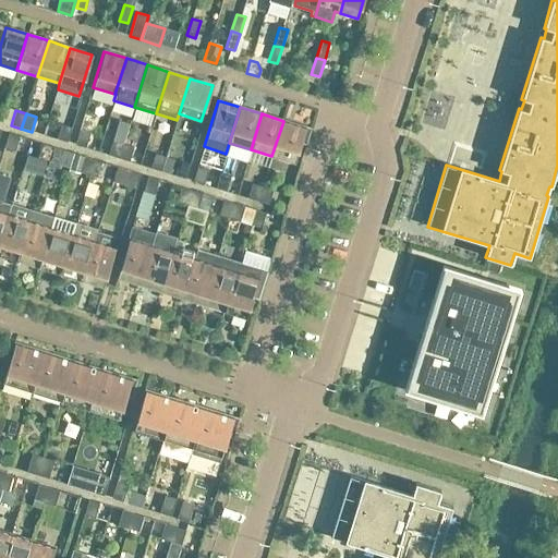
[(305,144),(311,128),(310,128),(310,129),(283,121),(271,156),(294,162),(301,143),(305,144)]
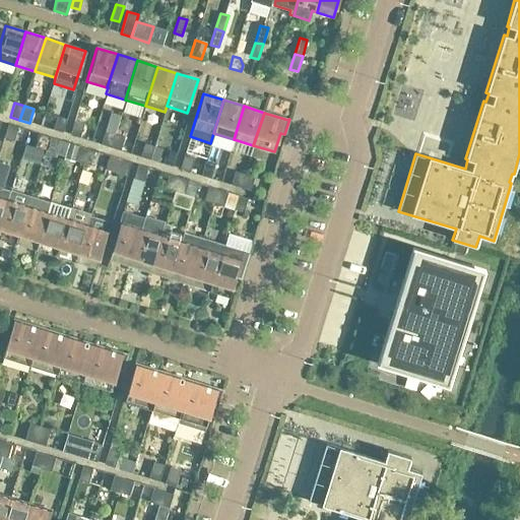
[(62,133),(66,119),(57,116),(53,130),(62,133)]
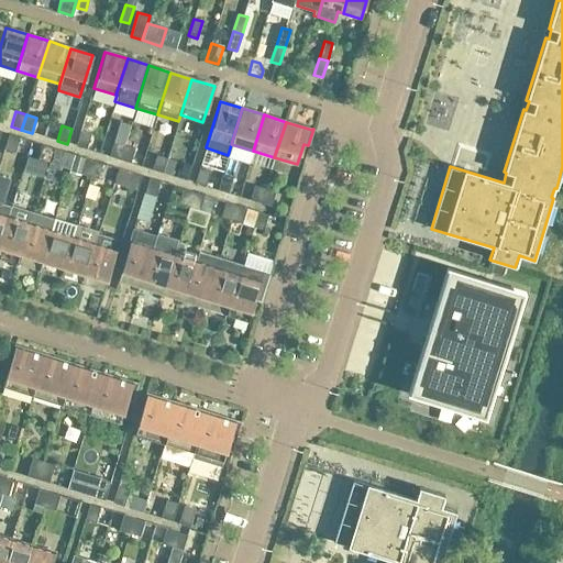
[(86,150),(90,134),(79,131),(75,146),(86,150)]
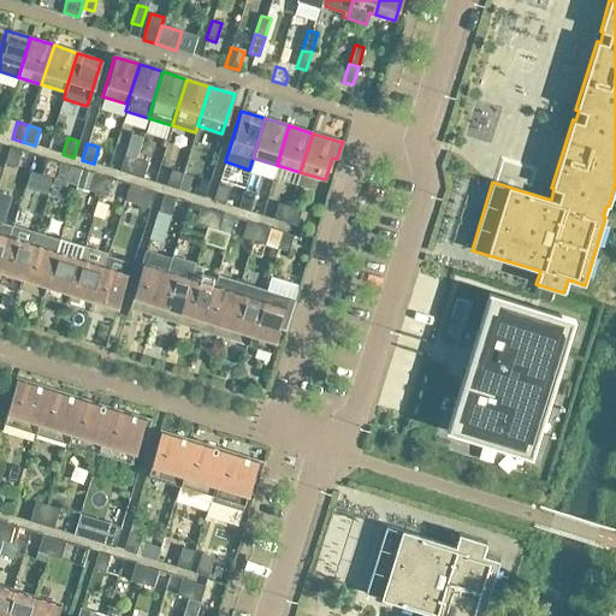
[(16,167),(21,150),(10,147),(4,164),(16,167)]
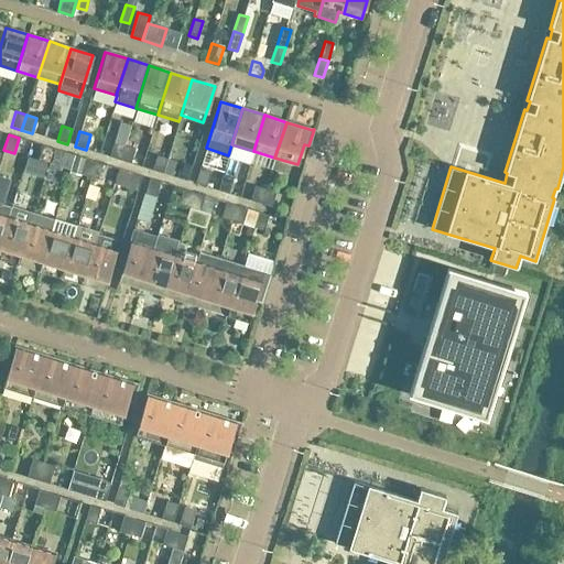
[(119,160),(125,145),(114,142),(109,156),(119,160)]
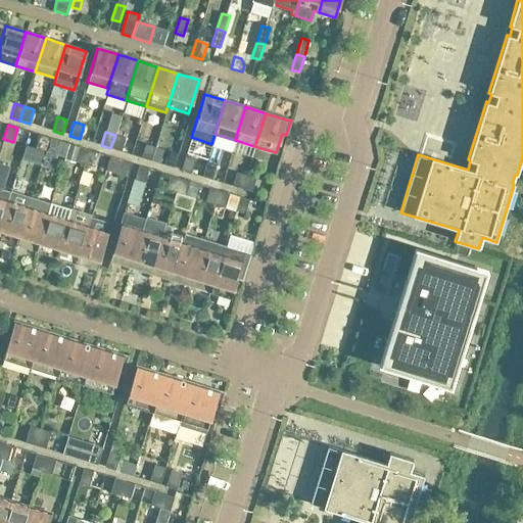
[(45,151),(49,138),(39,135),(35,148),(45,151)]
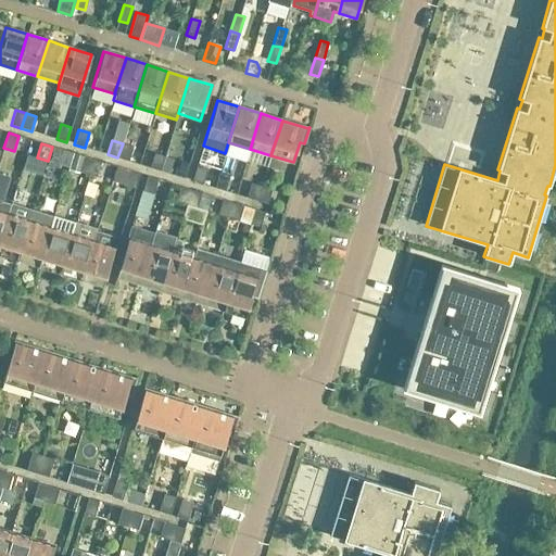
[(128,161),(133,147),(123,143),(117,158),(128,161)]
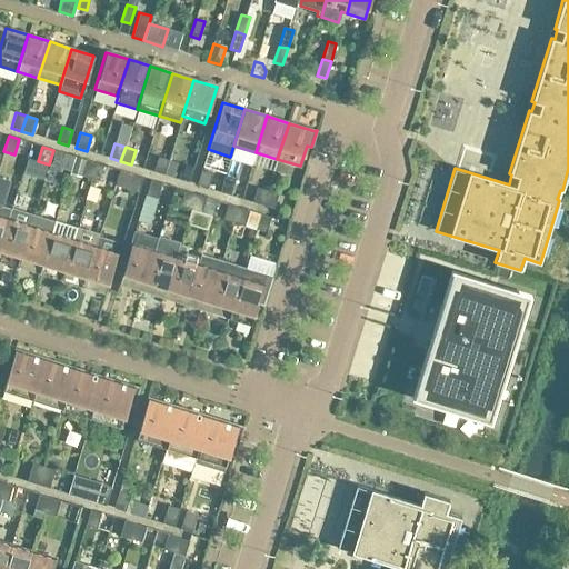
[(59,168),(63,153),(53,150),(49,165),(59,168)]
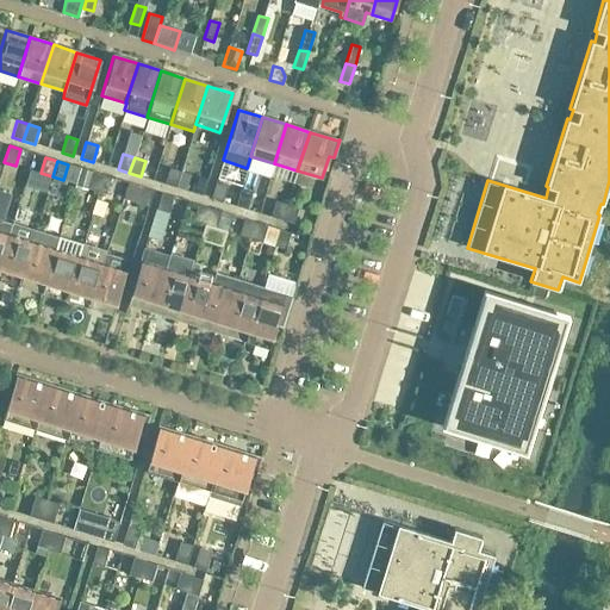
[(98,191),(104,175),(80,168),(75,186),(86,190),(87,187),(98,191)]
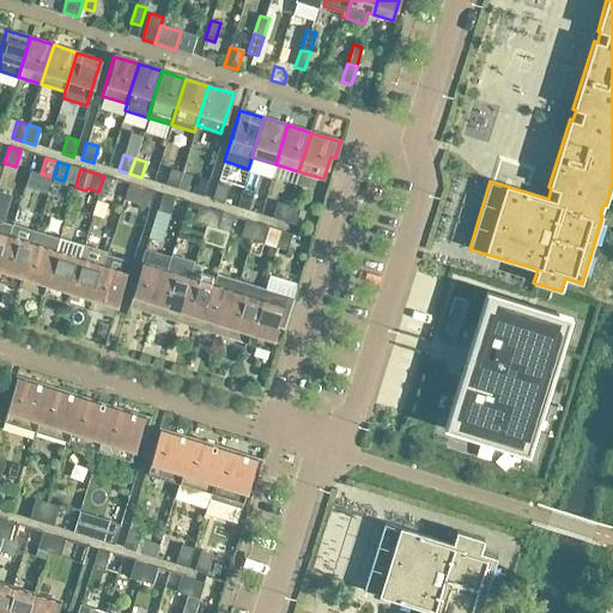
[(176,188),(181,173),(170,169),(165,186),(176,188)]
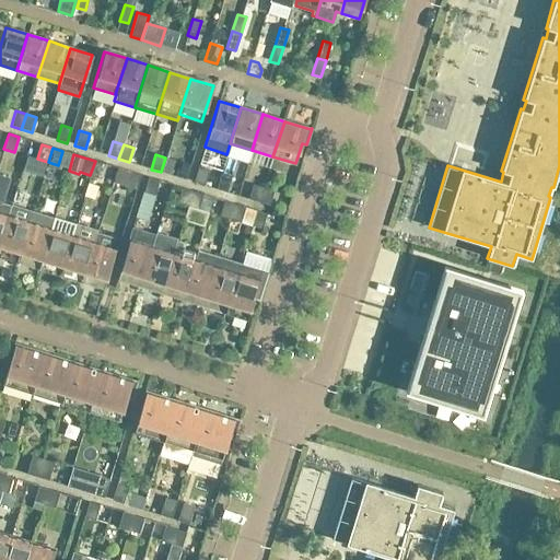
[(101,178),(105,164),(95,161),(90,175),(101,178)]
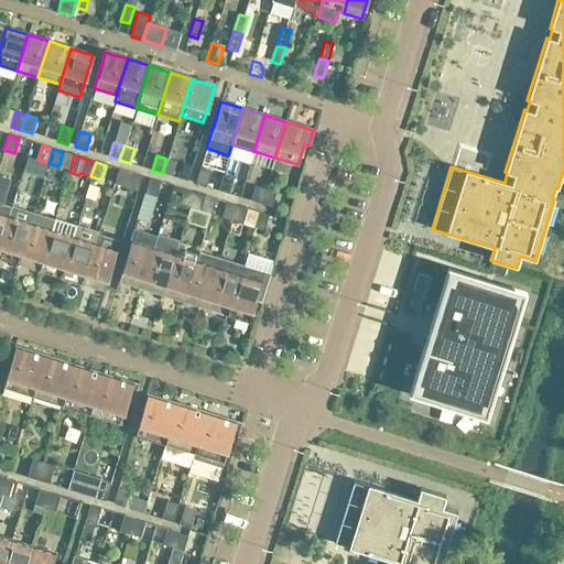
[(187,181),(192,166),(181,163),(176,177),(187,181)]
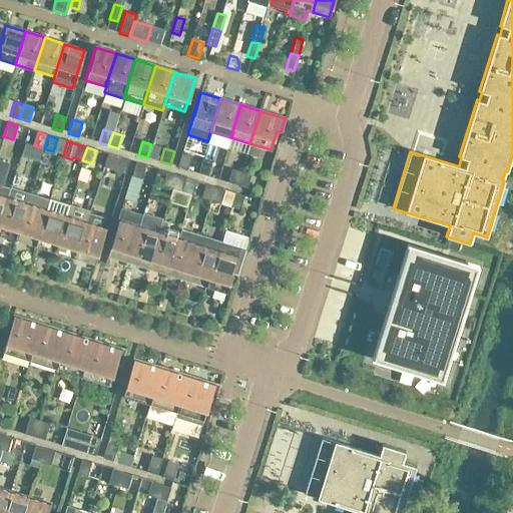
[(186,169),(190,156),(181,153),(177,167),(186,169)]
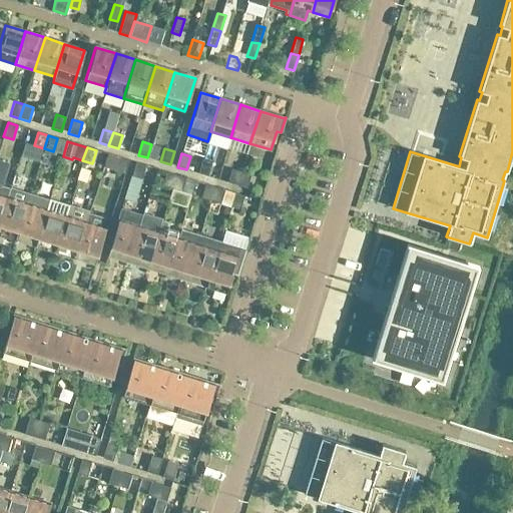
[(124,173),(128,160),(119,157),(115,170),(124,173)]
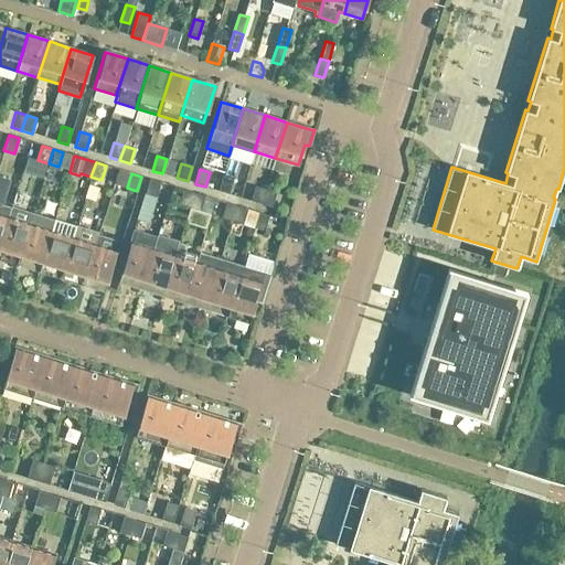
[(0,241),(10,209),(9,209),(2,206),(10,179),(0,176),(0,241)]
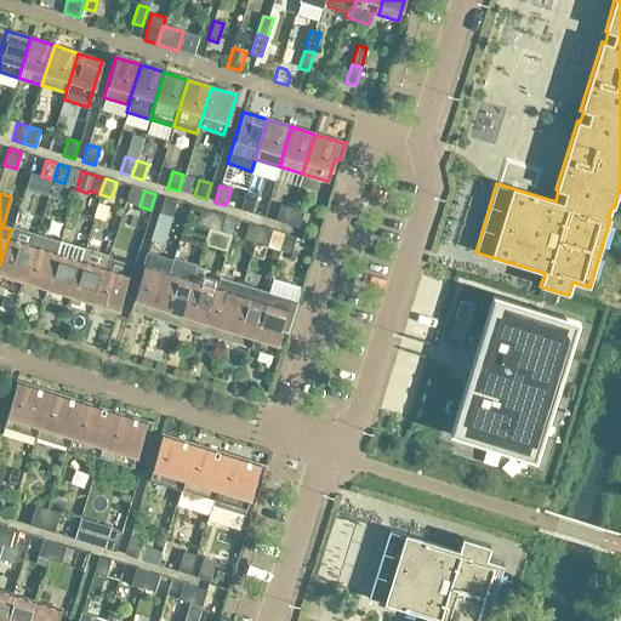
[(251,214),(256,197),(245,194),(239,210),(251,214)]
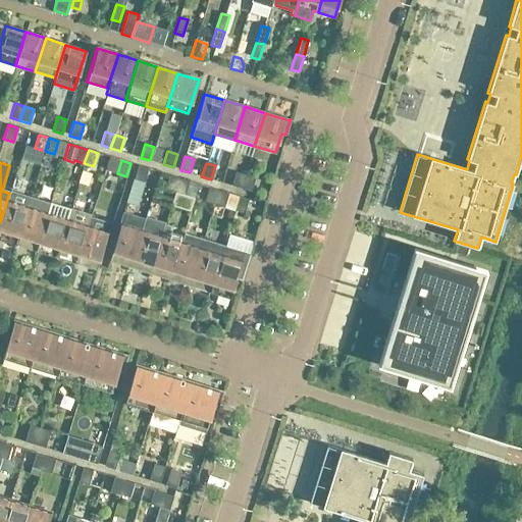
[(144,183),(148,168),(138,165),(134,179),(144,183)]
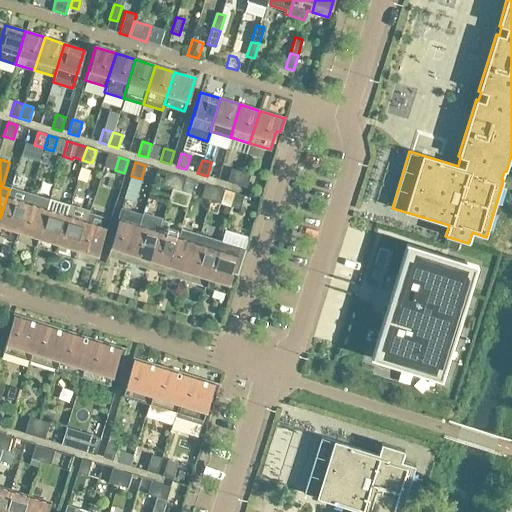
[(236,185),(240,172),(231,169),(227,182),(236,185)]
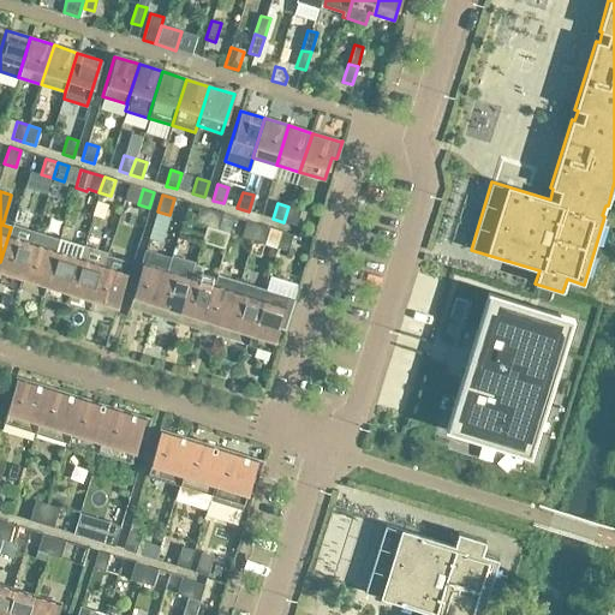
[(206,226),(210,210),(199,207),(195,222),(206,226)]
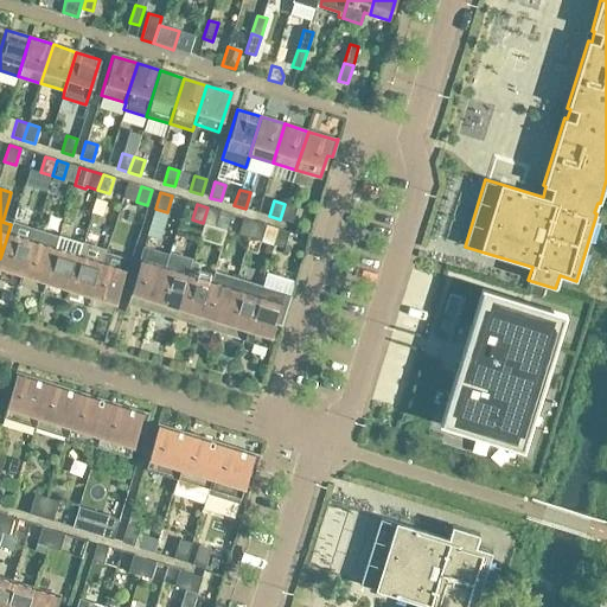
[(292,223),(296,206),(285,204),(280,219),(292,223)]
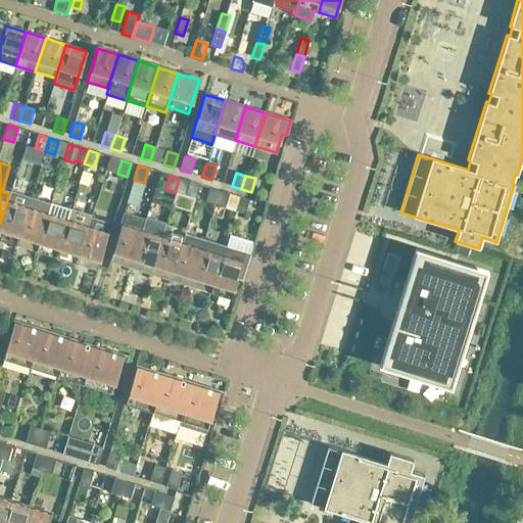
[(185,195),(189,182),(179,179),(175,192),(185,195)]
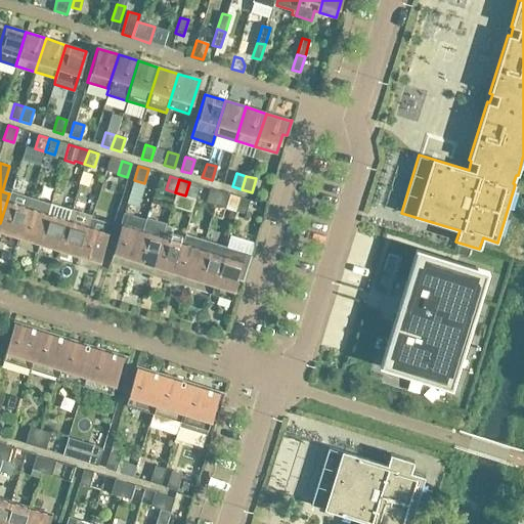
[(215,205),(219,191),(210,188),(206,202),(215,205)]
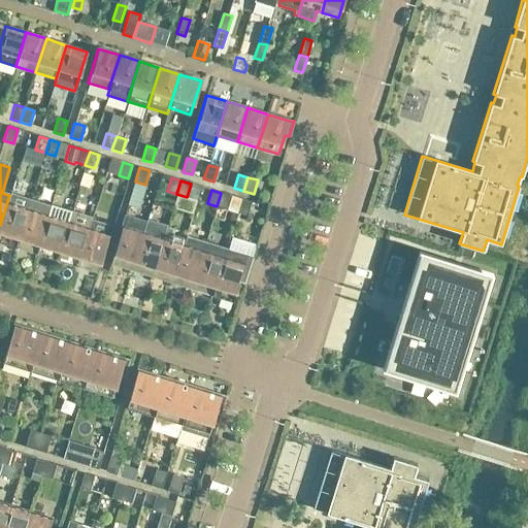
[(237,212),(241,199),(221,193),(217,206),(237,212)]
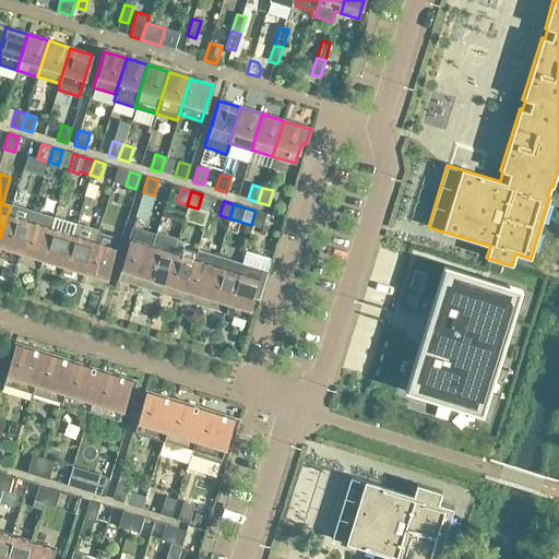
[(0,254),(16,261),(32,212),(10,205),(9,206),(10,206),(0,238),(0,254)]
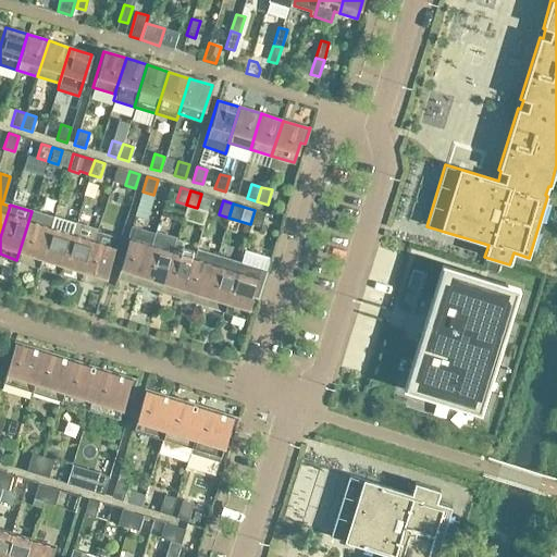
[(260,227),(265,213),(255,210),(250,224),(260,227)]
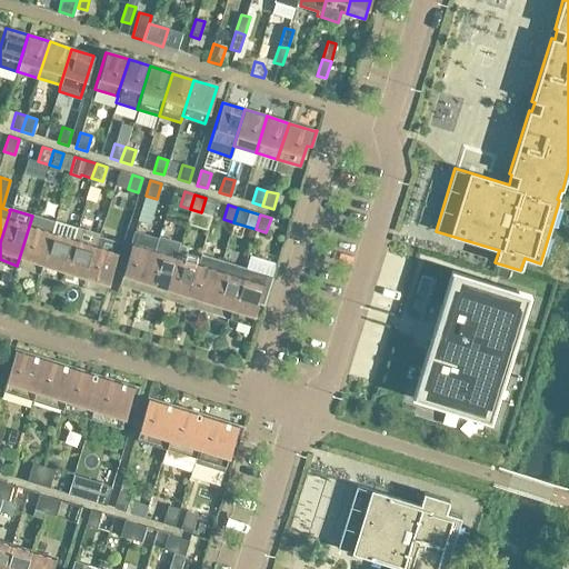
[(39,272),(55,222),(32,216),(17,266),(39,272)]
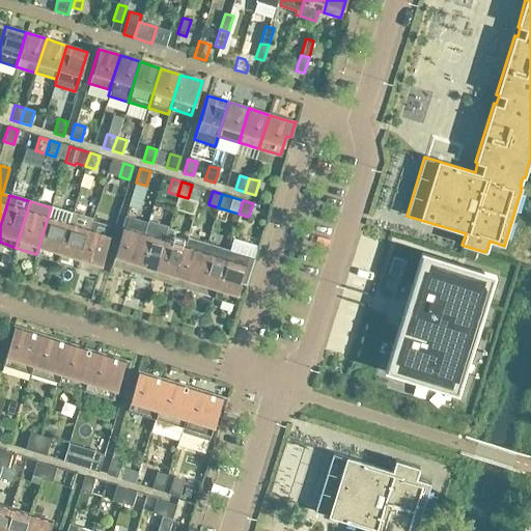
[(56,260),(72,212),(51,205),(51,207),(36,254),(56,260)]
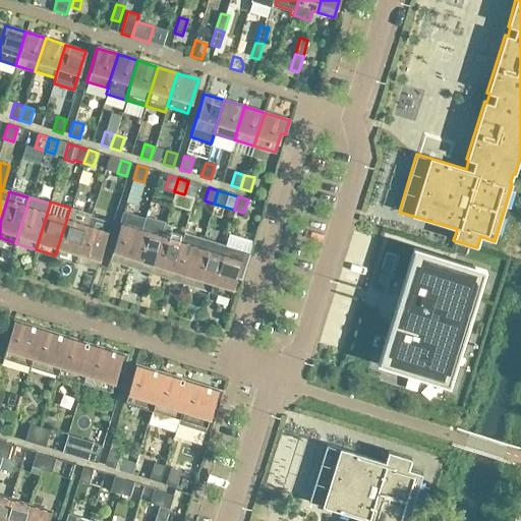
[(75,262),(90,217),(91,218),(91,216),(90,216),(90,215),(70,208),(55,255),(75,262)]
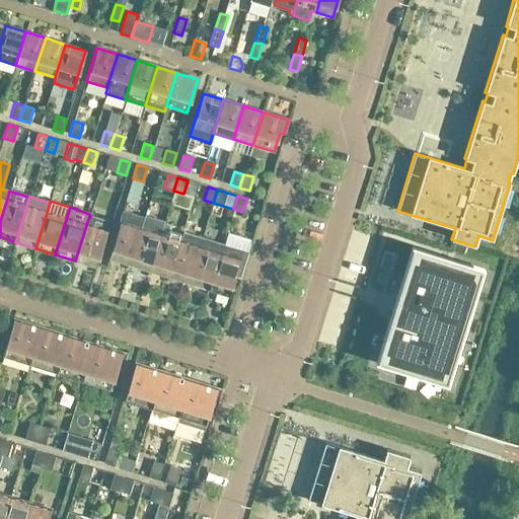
[(129,265),(140,228),(143,218),(124,211),(118,228),(105,268),(106,268),(109,258),(129,265)]
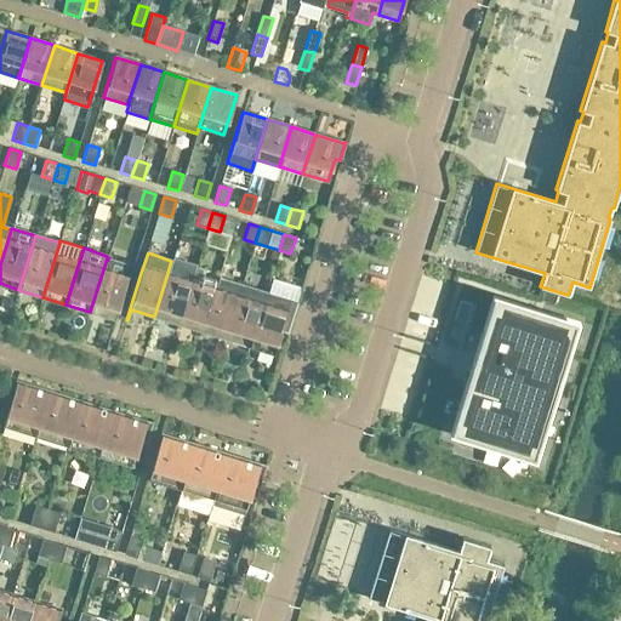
[(192,280),(197,265),(172,257),(171,261),(167,273),(154,317),(178,324),(192,280)]
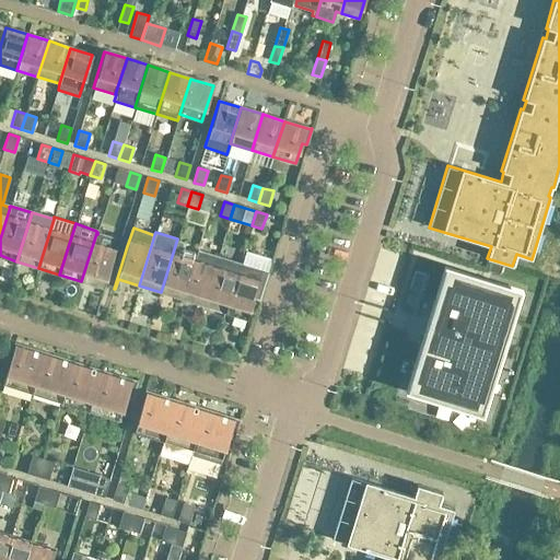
[(106,277),(107,277),(118,241),(97,234),(96,233),(81,281),(103,288),(106,277)]
